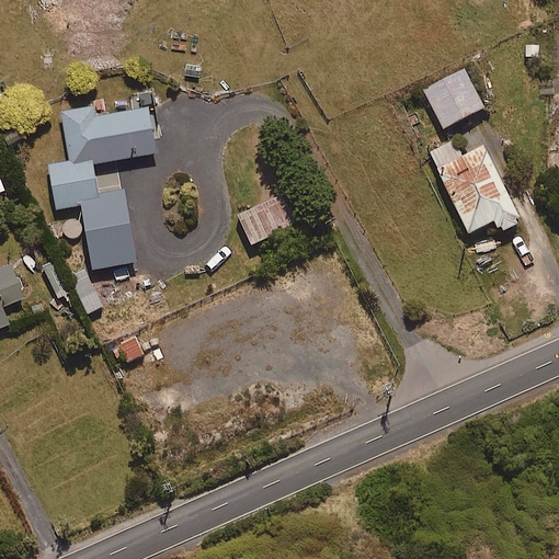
[(486,109),(466,67),(421,89),(441,129),(486,109)]
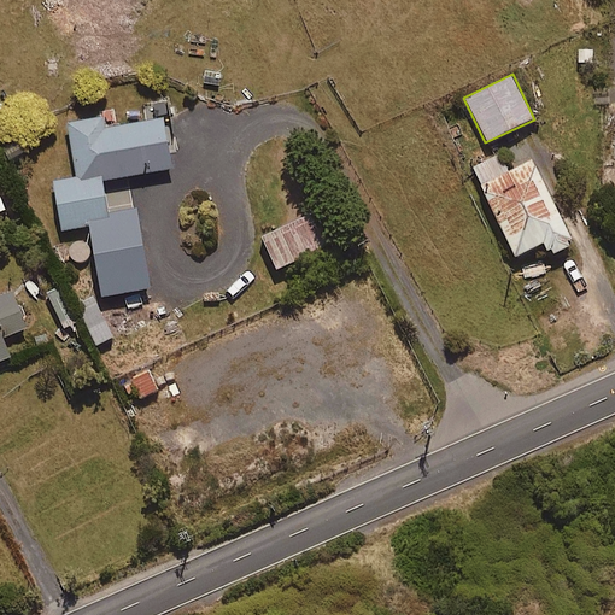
[(109,212),(103,180),(171,168),(162,117),(104,127),(101,115),(65,122),(75,176),(51,180),(60,232),(88,226),(100,297),(150,288),(135,208),(109,212)]
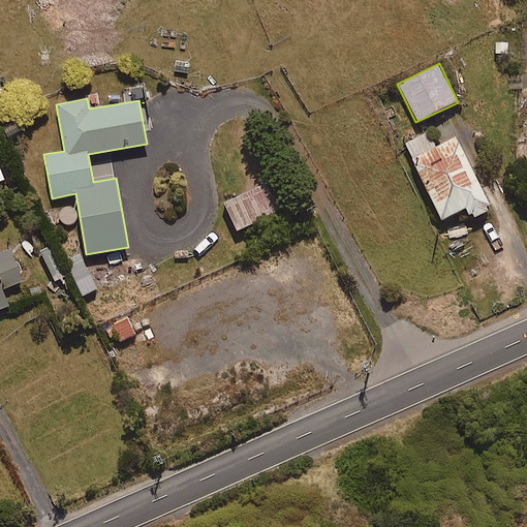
[(403,142),(411,159),(440,220),(465,209),(470,220),(492,210),(457,136),(435,147),(427,130),(403,142)]
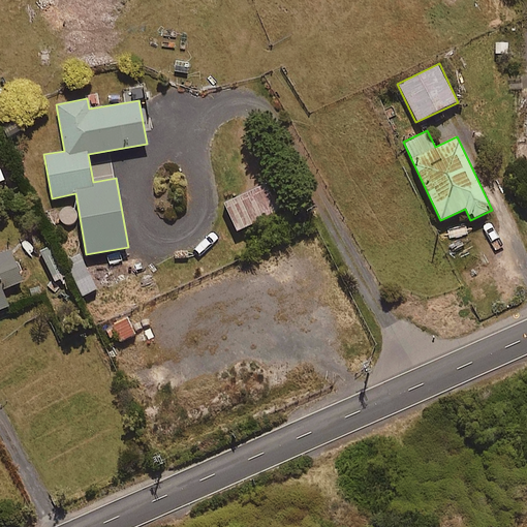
[(277,178),(222,202),(235,231),(290,208),(277,178)]
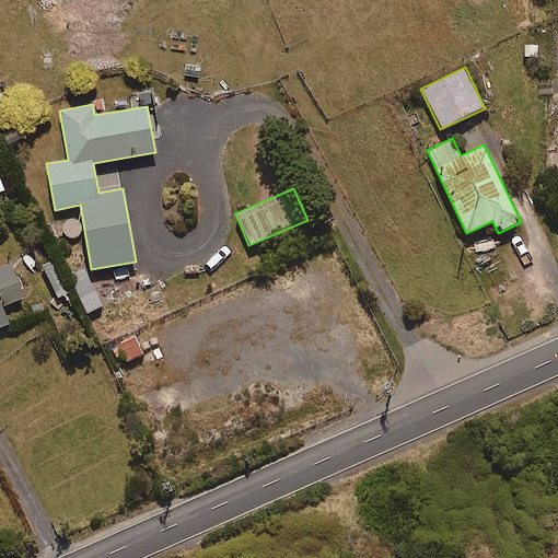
[(57,297),(69,290),(53,258),(41,265),(57,297)]
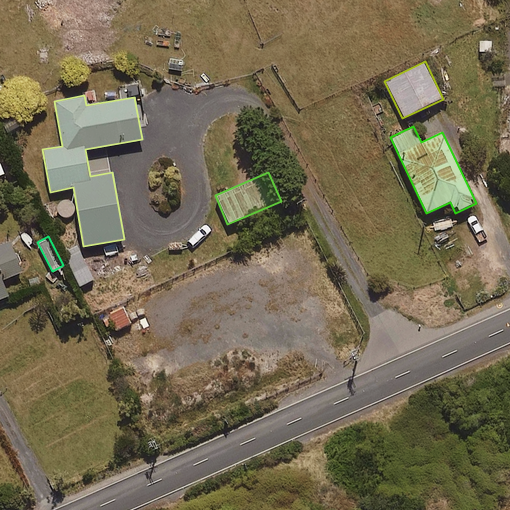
[(0,298),(8,296),(1,280),(22,271),(9,240),(0,243),(0,298)]
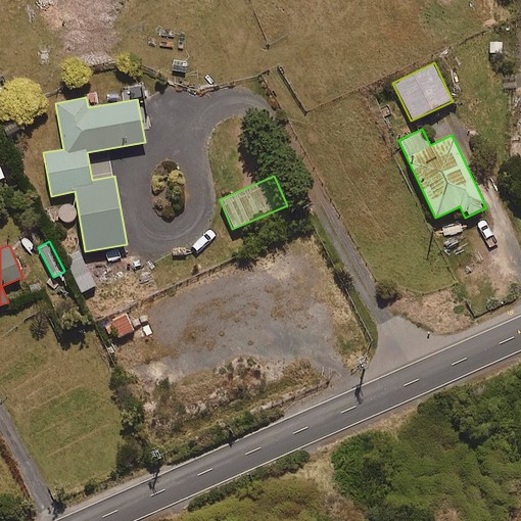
[(80,291),(94,285),(84,262),(69,267),(80,291)]
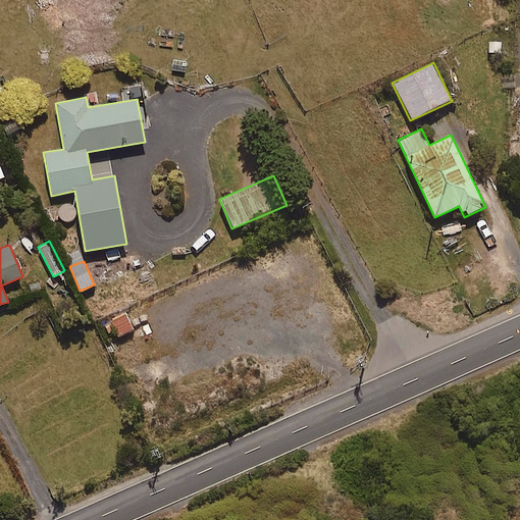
All buildings are outlined.
